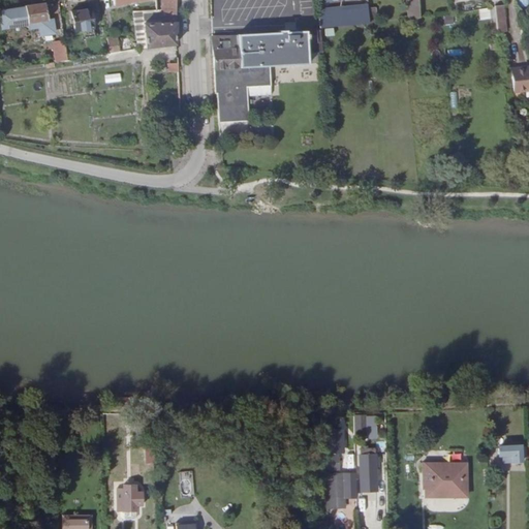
[(177,0),(156,0),(157,0),(163,0),(163,12),(177,12),(177,0)]
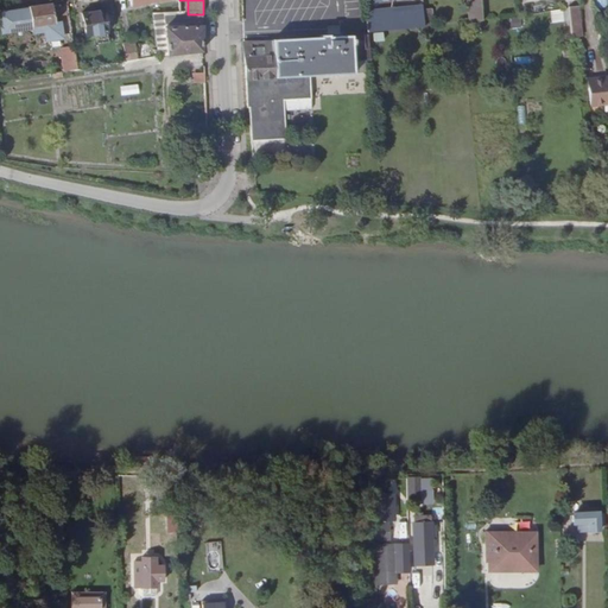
[(468,0),(472,21),(483,21),(481,0),(468,0)]
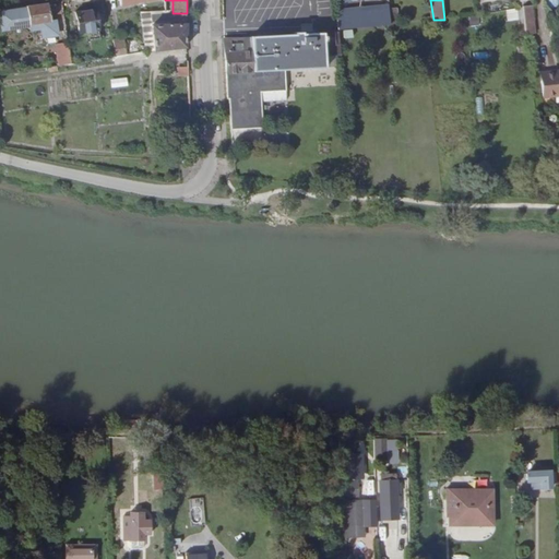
[(47,4),(26,8),(26,11),(6,14),(8,28),(28,26),(28,31),(39,28),(40,34),(45,37),(57,36),(56,22),(50,22),(47,4)]
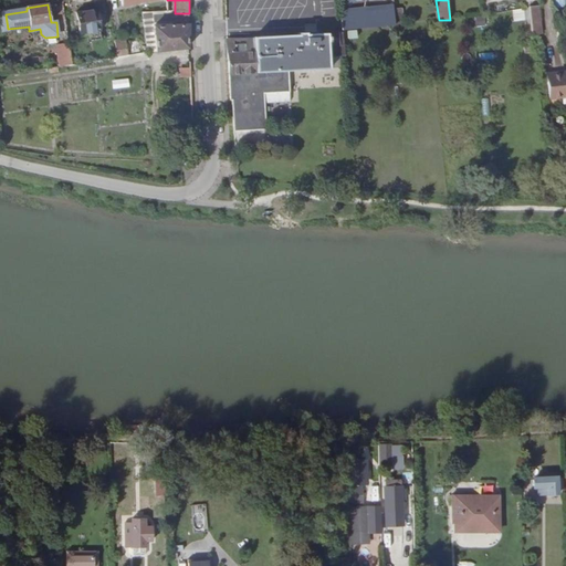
[(355,9),(339,10),(342,30),(386,25),(396,24),(394,8),(394,7),(355,9)]
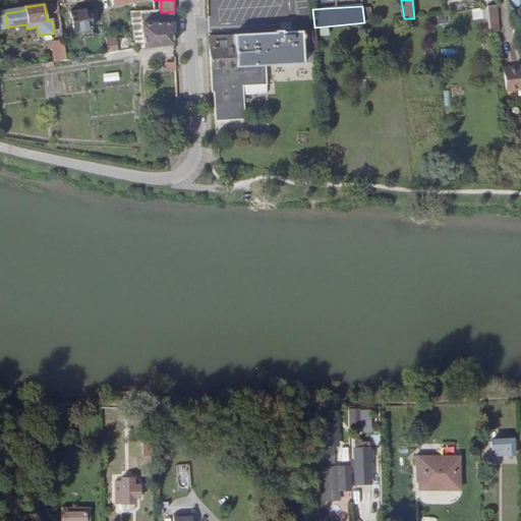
[(371,7),(362,7),(364,22),(372,21),(371,7)]
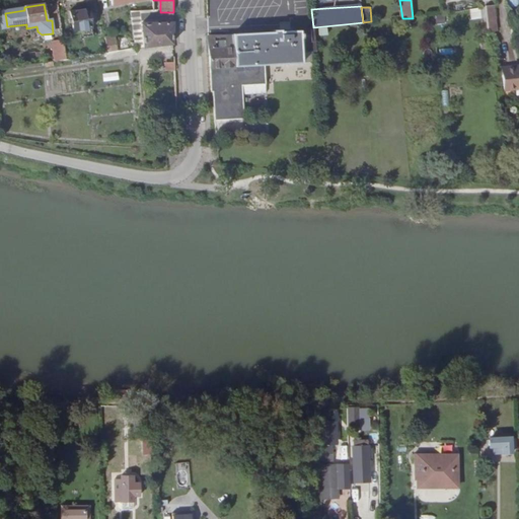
[(498,19),(496,7),(487,8),(488,20),(498,19)]
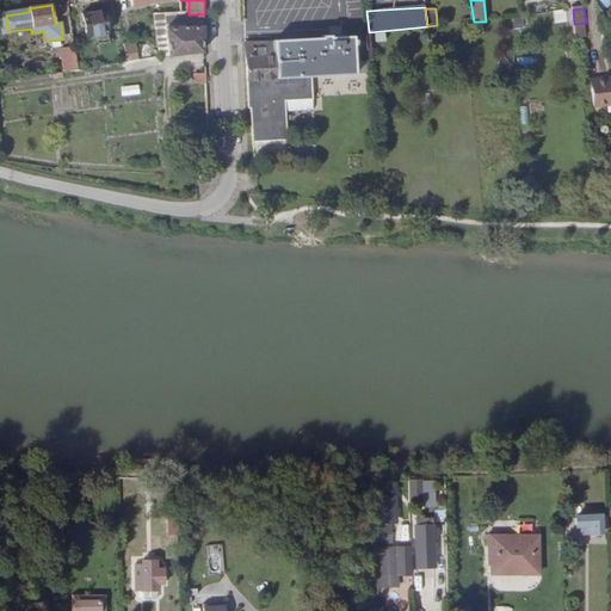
[(86,37),(107,34),(104,11),(82,14),(86,37)]
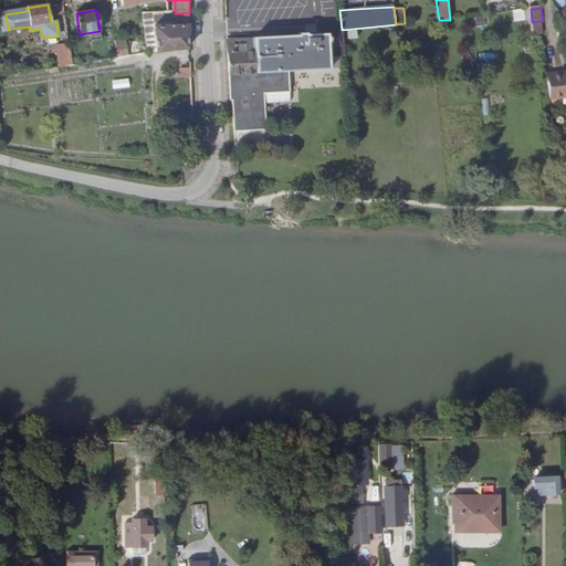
[(155,28),(154,13),(145,13),(147,54),(156,53),(155,28)]
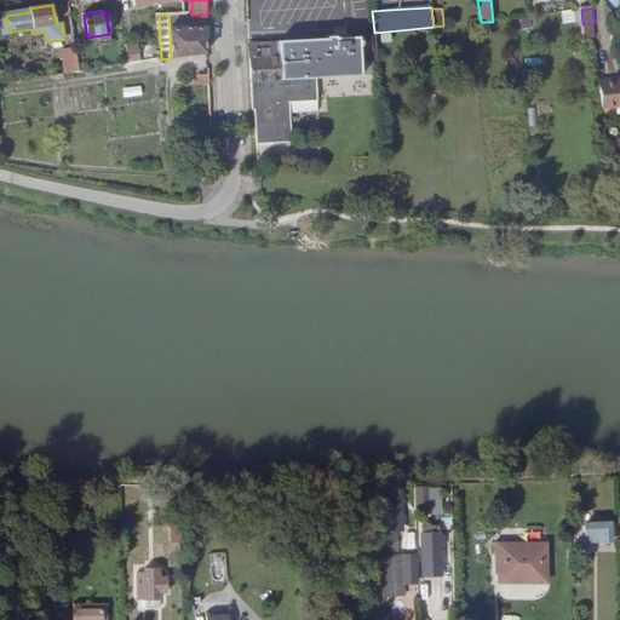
[(171,58),(206,52),(207,15),(191,15),(191,28),(170,30),(171,58)]
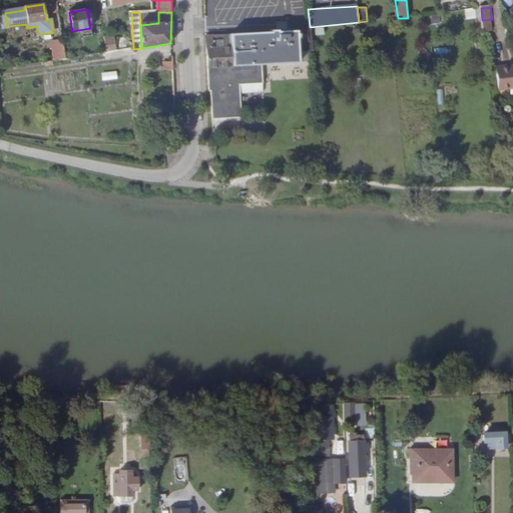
[(494,32),(492,19),(482,20),(484,32),(494,32)]
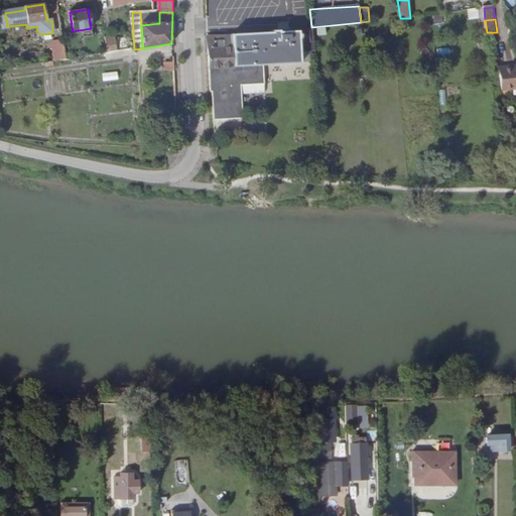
[(260,31),(207,35),(211,89),(213,89),(215,122),(241,120),(239,87),(262,85),(261,66),(263,66),(262,61),(288,59),(289,63),(299,63),(298,51),(313,50),(311,29),(296,30),(296,28),(260,31)]
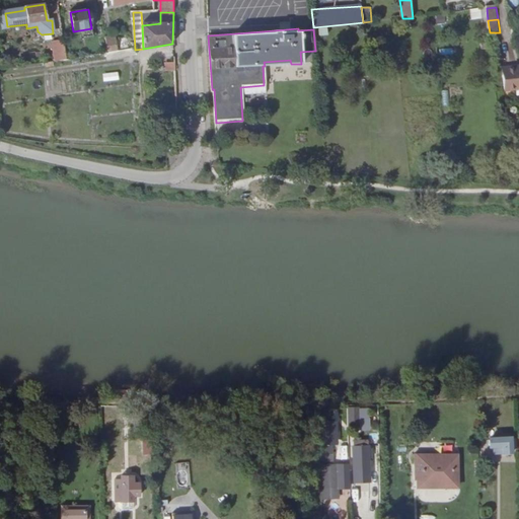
[(104,53),(116,50),(112,34),(101,38),(104,53)]
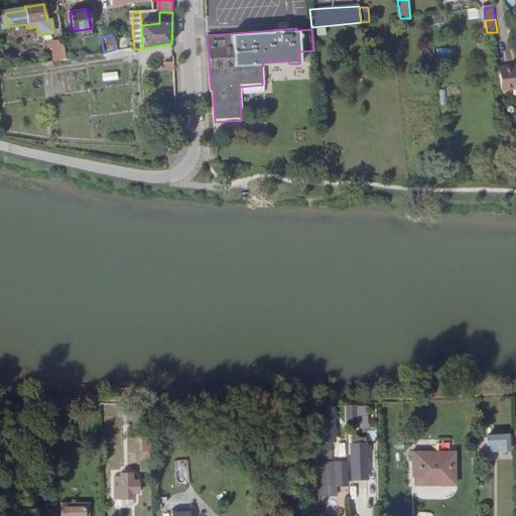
[(129,50),(107,53),(105,53),(106,59),(130,56),(129,50)]
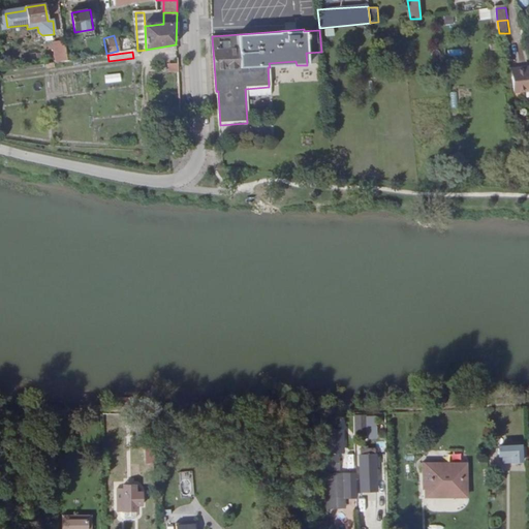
[(56,54),(57,62),(66,61),(64,53),(56,54)]
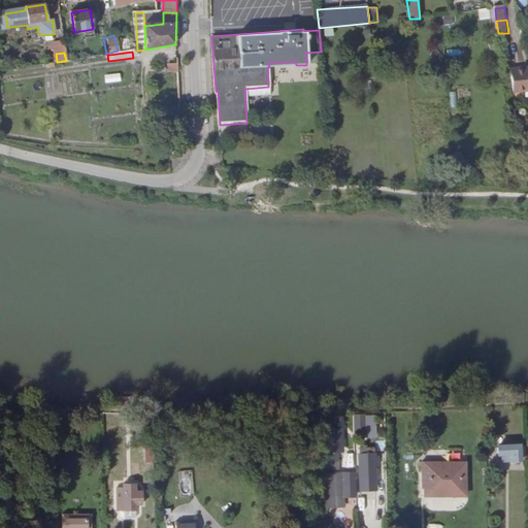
[(165,71),(175,72),(175,64),(165,63),(165,71)]
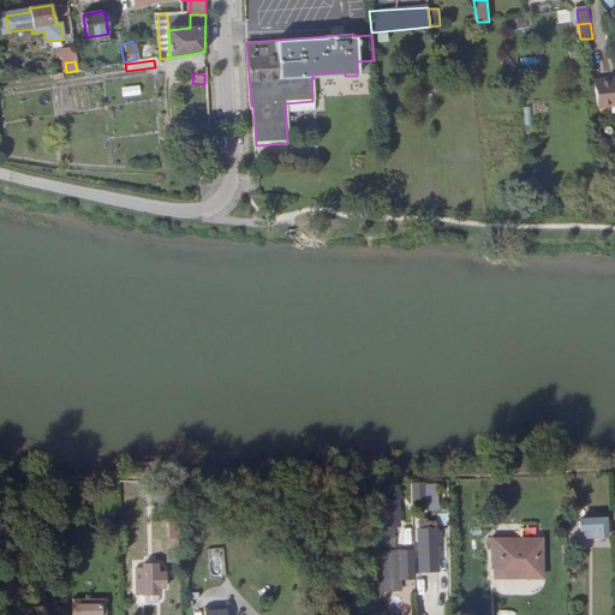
[(614,79),(596,82),(598,108),(614,106),(614,79)]
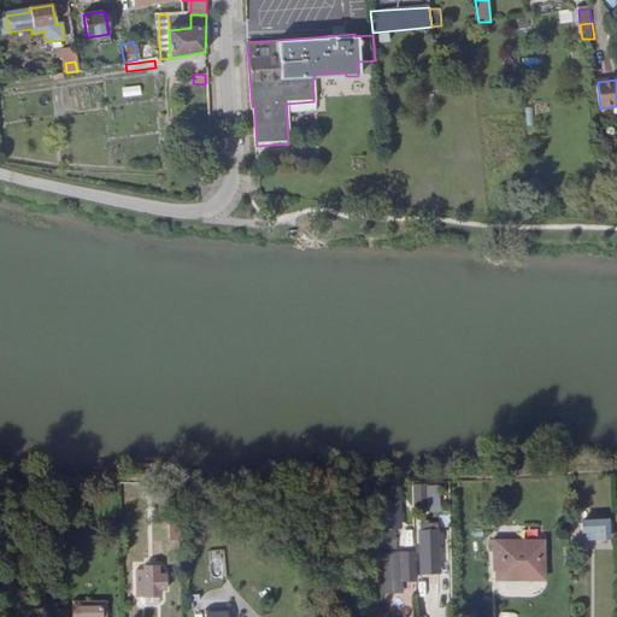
[(121,88),(123,98),(141,95),(140,84),(121,88)]
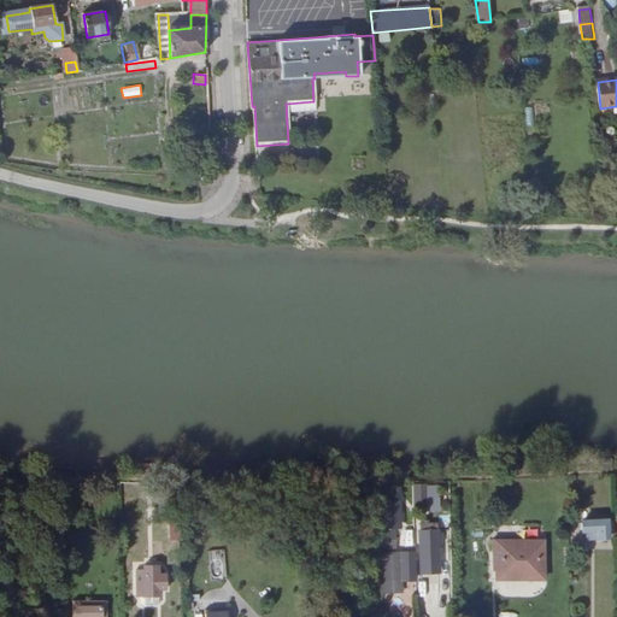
[(205,184),(211,178),(213,177),(211,174),(209,170),(199,177),(205,184)]
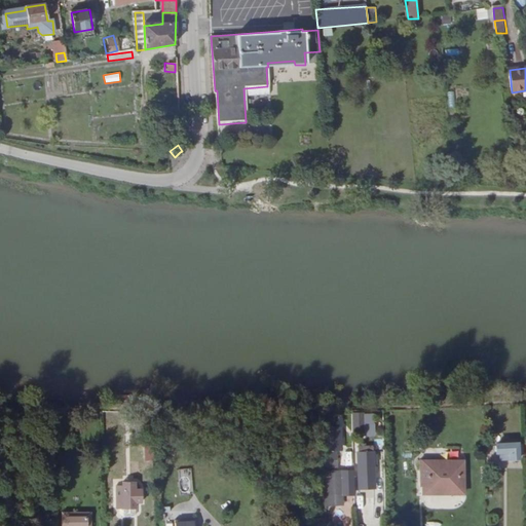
[(349,434),(364,434),(364,412),(348,413),(349,434)]
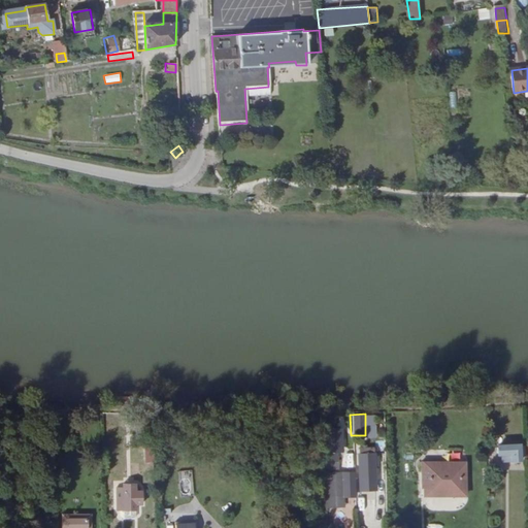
[(337,471),(337,452),(341,452),(340,429),(321,429),(322,471),(337,471)]
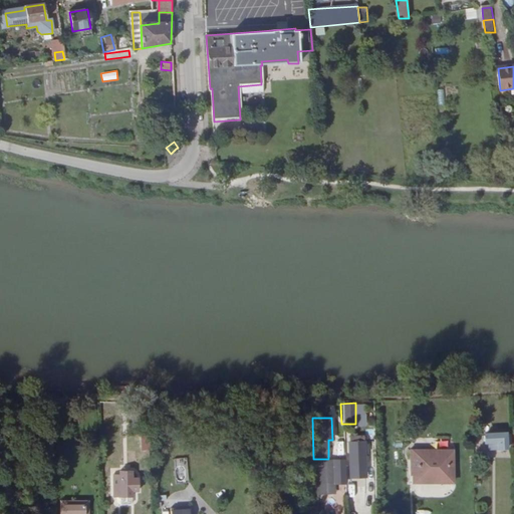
[(496,440),(496,447),(505,447),(505,432),(498,432),(495,429),(491,429),(489,432),(482,432),(482,437),(486,437),(488,437),(492,440),(496,440)]
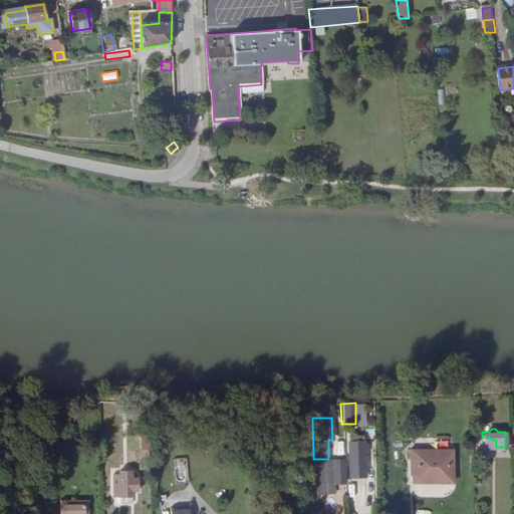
[(486,447),(496,447),(496,440),(492,440),(488,437),(486,437),(486,447)]
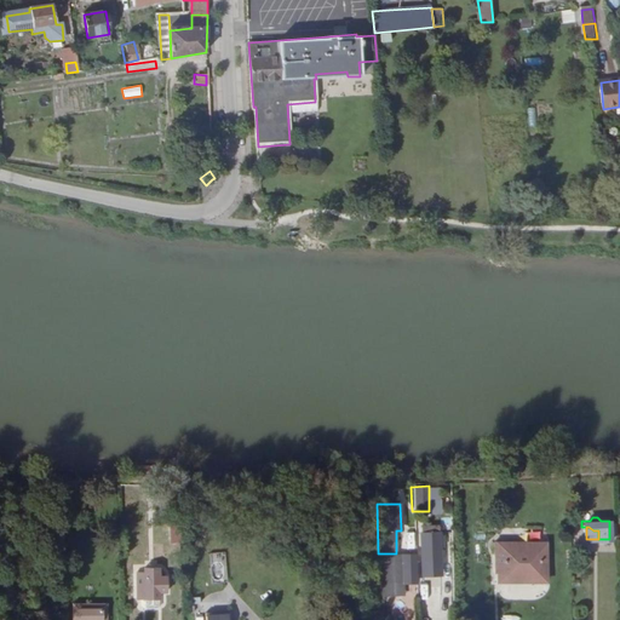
[(441,532),(419,533),(420,577),(442,575),(441,532)]
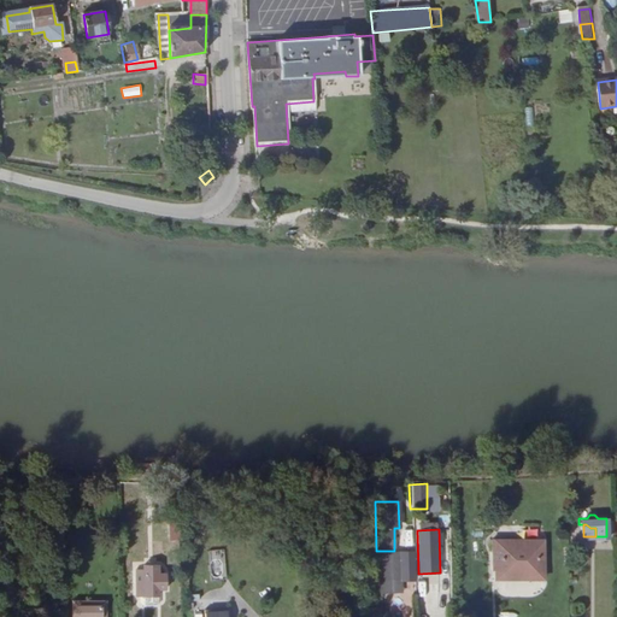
[(536,544),(499,545),(500,571),(536,570),(536,544)]
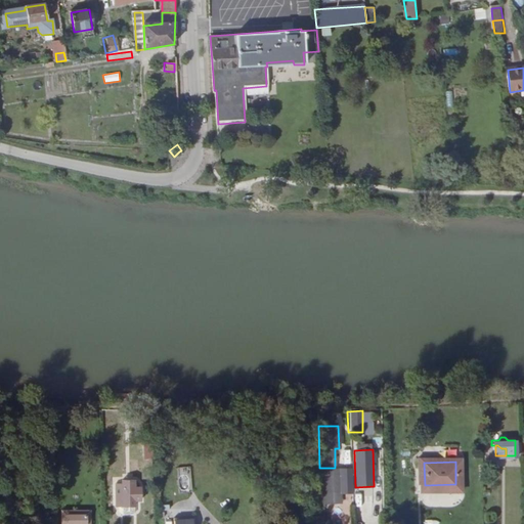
[(340,469),(320,470),(321,504),(341,504),(340,469)]
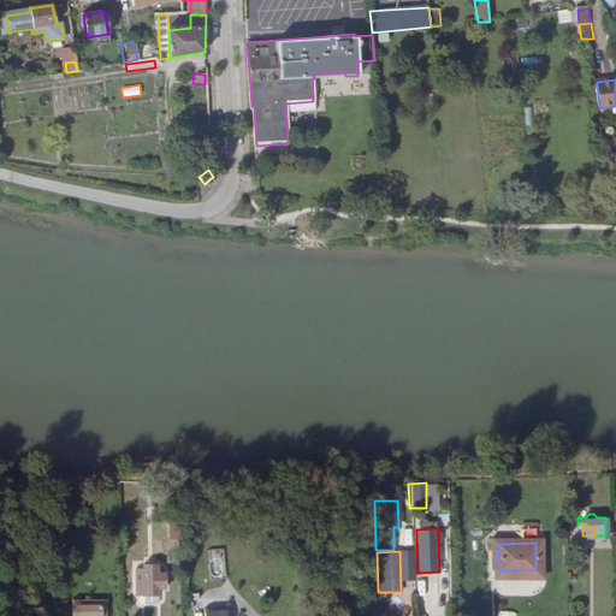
[(159,573),(137,574),(138,596),(159,596),(159,588),(166,588),(166,580),(159,580),(159,573)]
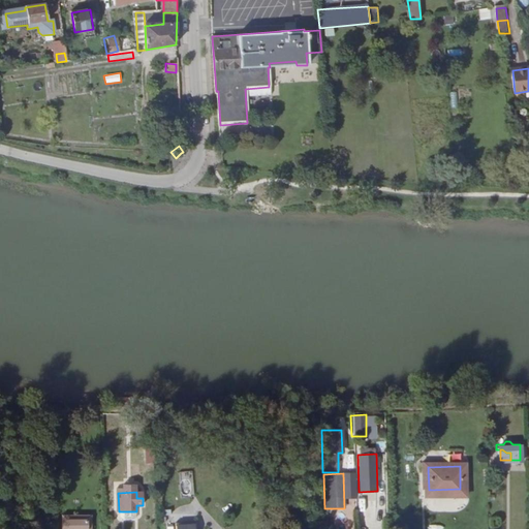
[(195,528),(194,515),(176,516),(176,528),(195,528)]
